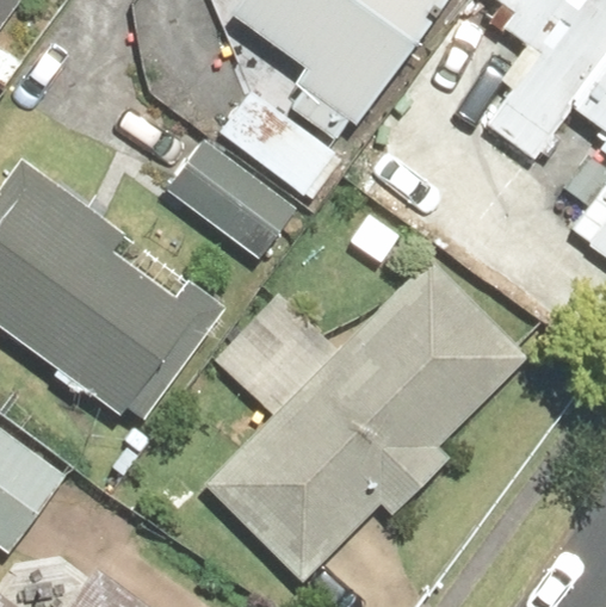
[(0,0),(0,87),(5,92),(30,55),(0,35),(0,31),(20,0),(0,0)]
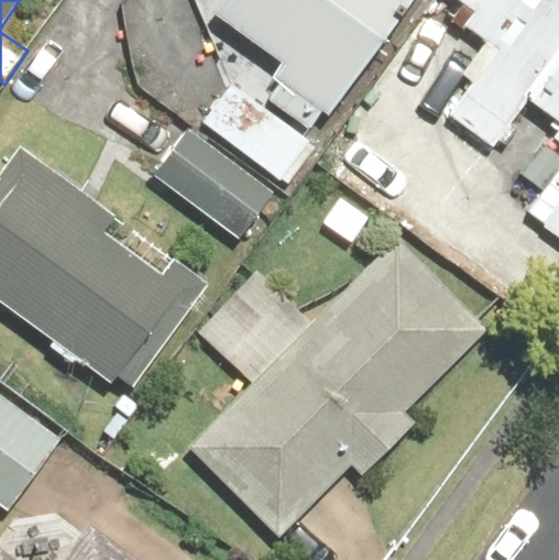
[(220,0),(209,13),(276,64),(258,90),(308,128),(404,0),(220,0)]
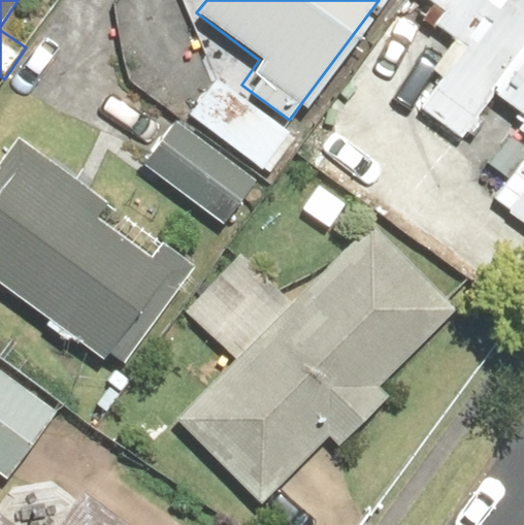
[(422,0),(371,71),(450,127),(475,92),(523,22),(523,0),(422,0)]
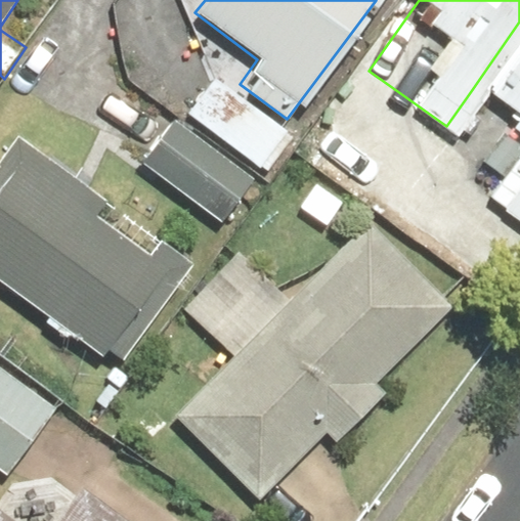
[(519,22),(471,91),(519,126),(519,130),(472,197),(519,232),(519,22)]
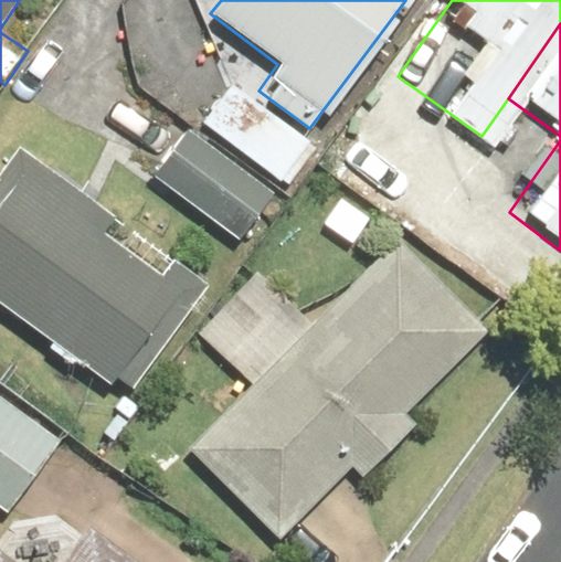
[(319,146),(232,85),(203,126),(289,187),(319,146)]
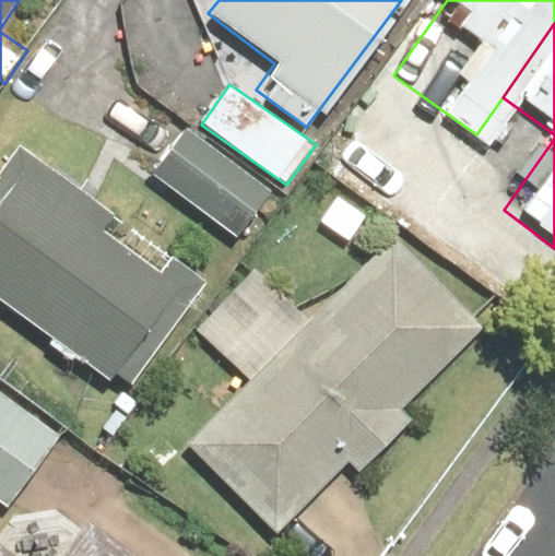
[(269,193),(180,128),(155,163),(244,227),(269,193)]
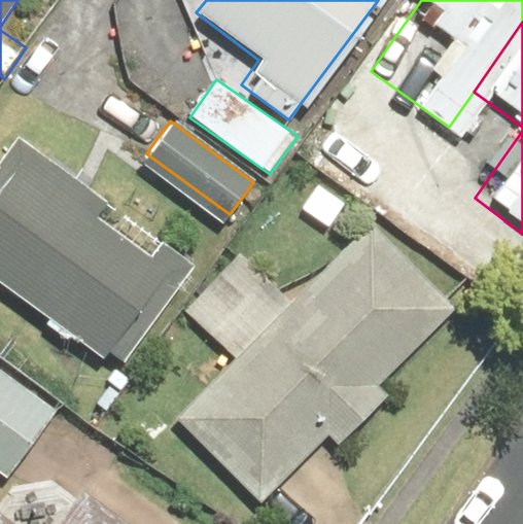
[(11,136),(0,151),(0,280),(118,367),(192,266),(11,136)]
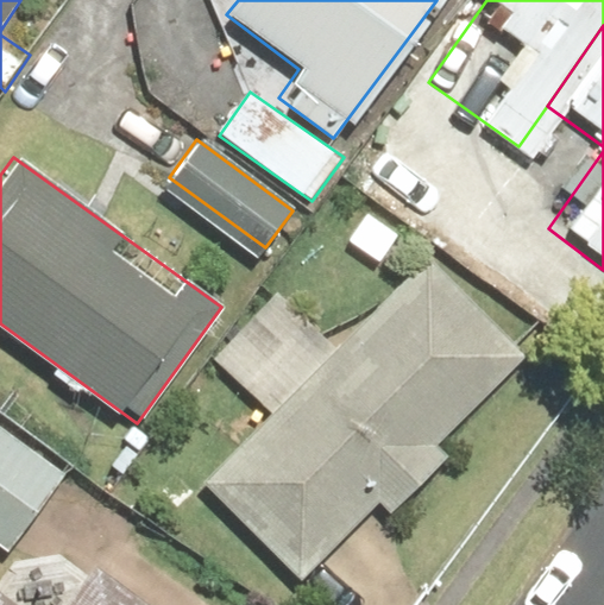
[(426,262),(338,347),(278,287),(209,354),(269,415),(202,479),(302,581),(382,504),(391,514),(446,460),(432,445),(520,358),(426,262)]
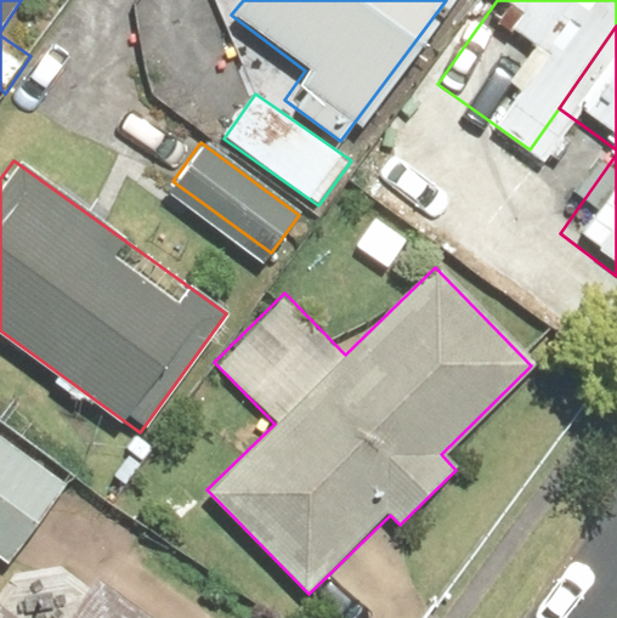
[(0,551),(11,560),(67,482),(0,432),(0,551)]
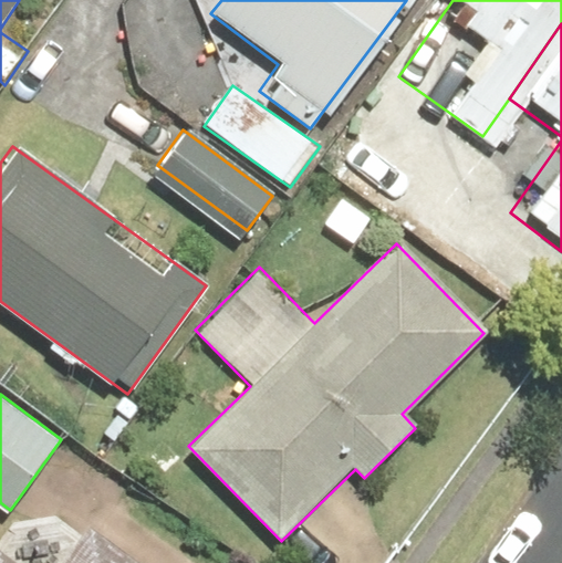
[(0,562),(136,562),(42,493),(0,550),(0,562)]
